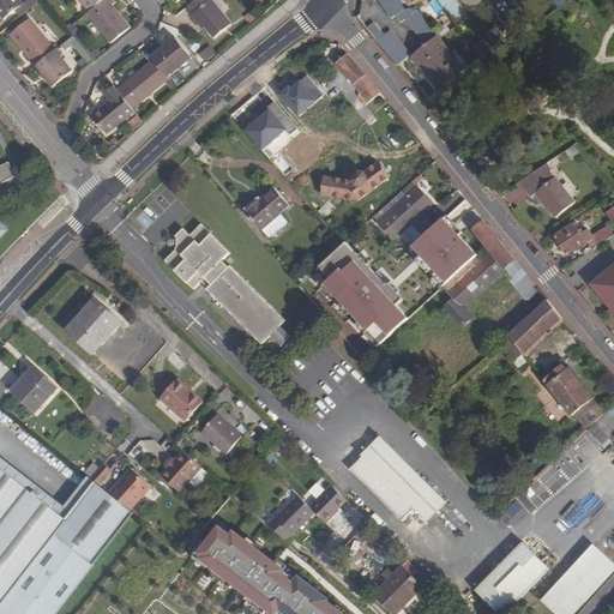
[(0,0),(0,16),(4,20),(16,11),(23,5),(22,2),(19,0),(0,0)]
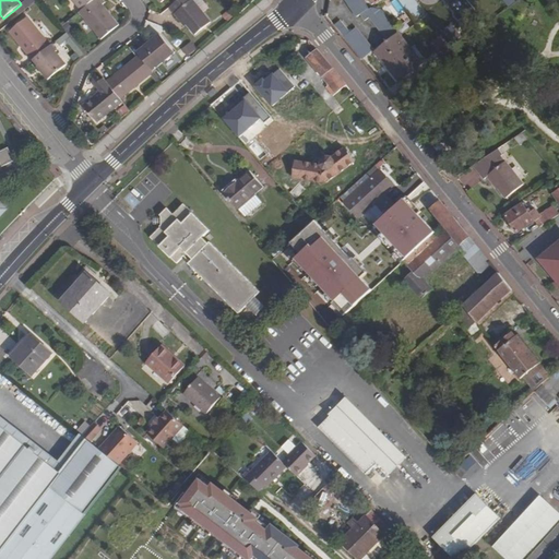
[(22,0),(20,2),(21,4),(14,10),(19,15),(37,0),(22,0)]
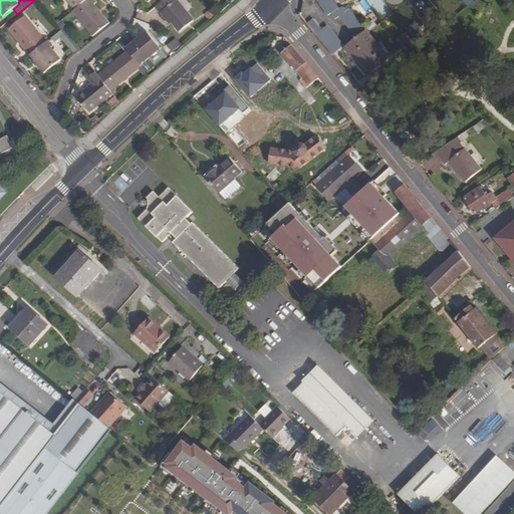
[(66,0),(74,10),(86,0),(66,0)]
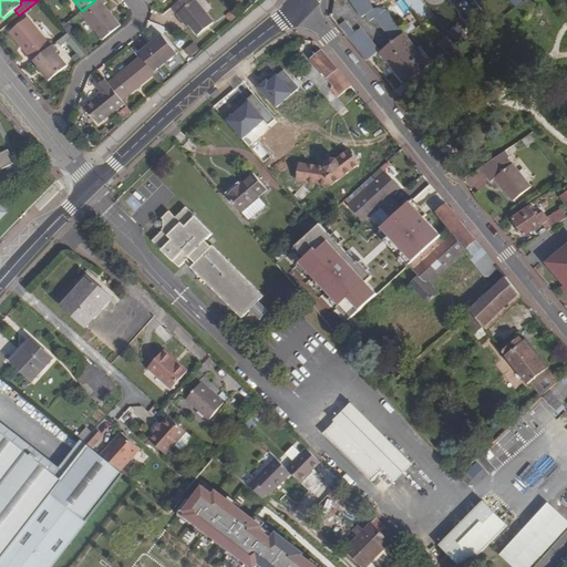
[(121,26),(104,4),(106,2),(104,0),(95,0),(82,11),(80,13),(102,41),(121,26)]
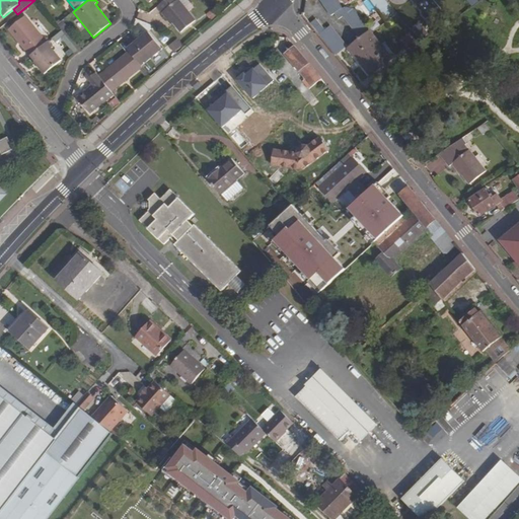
[(180,33),(196,20),(178,0),(165,0),(157,7),(169,22),(170,20),(173,23),(180,33)]
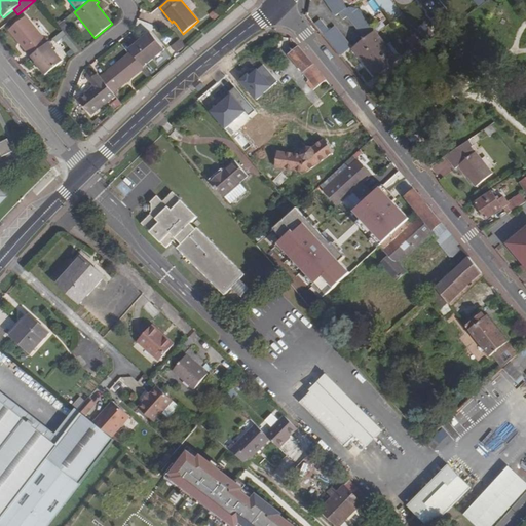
[(349,7),(347,8),(341,0),(325,0),(335,16),(339,13),(343,20),(347,16),(364,37),(375,29),(359,9),(349,7)]
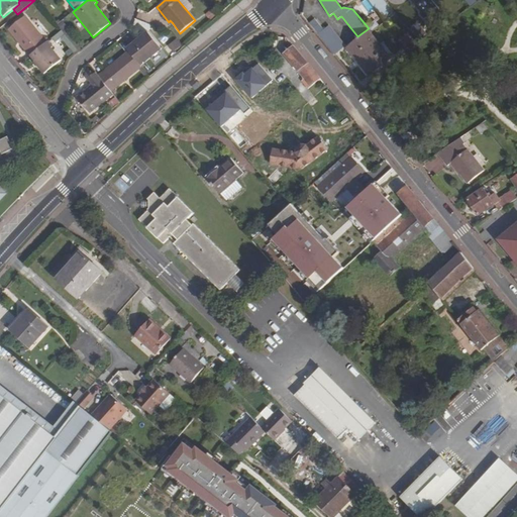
[(369,0),(386,22),(396,15),(384,0),(341,0),(345,5),(351,0),(369,0)]
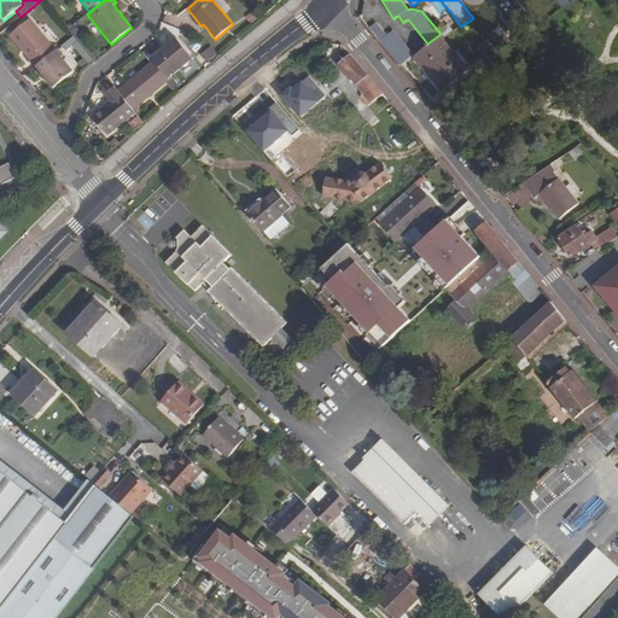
[(30,19),(11,36),(36,68),(36,66),(56,51),(30,19)]
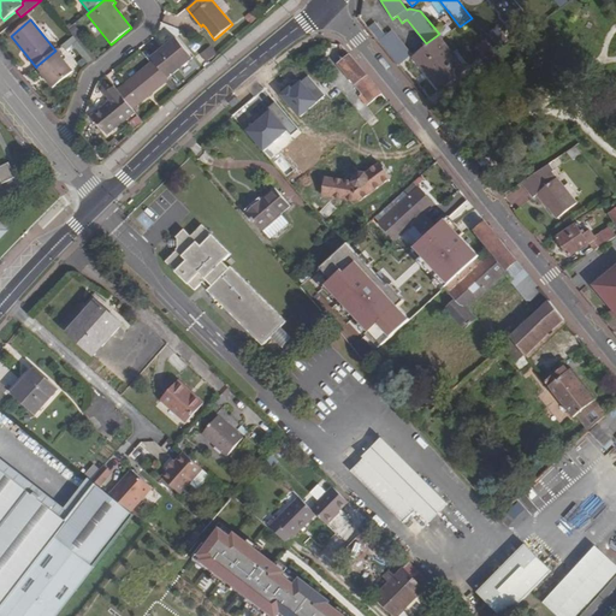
[(375,23),(368,30),(378,43),(380,41),(386,36),(375,23)]
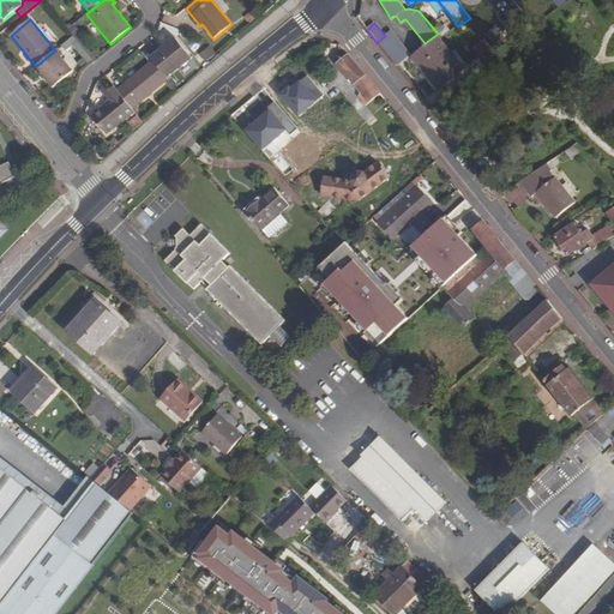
[(488,32),(497,47),(506,41),(497,26),(488,32)]
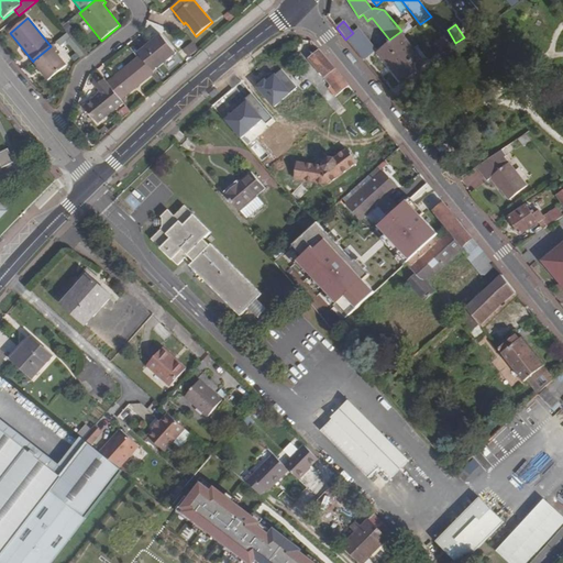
[(348,37),(365,59),(377,51),(359,29),(353,33),(348,37)]
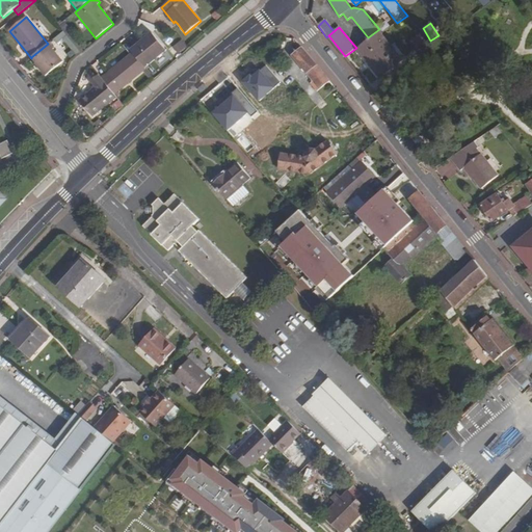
[(61,43),(76,55),(82,47),(63,30),(54,42),(59,46),(61,43)]
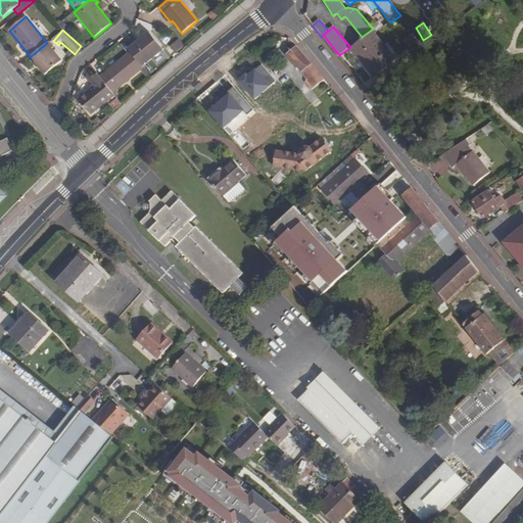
[(143,66),(163,49),(150,33),(129,49),(131,52),(143,66)]
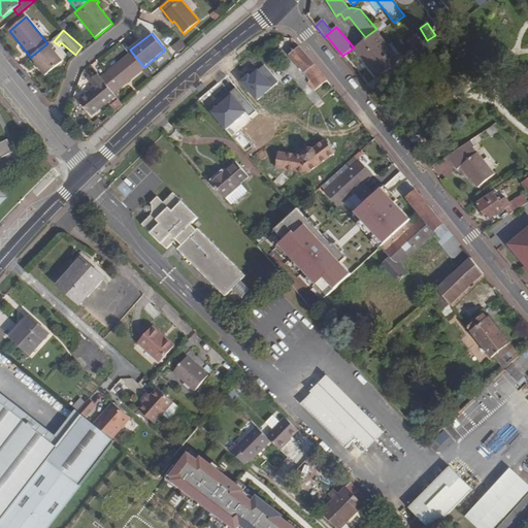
[(398,61),(376,33),(356,50),(378,76),(398,61)]
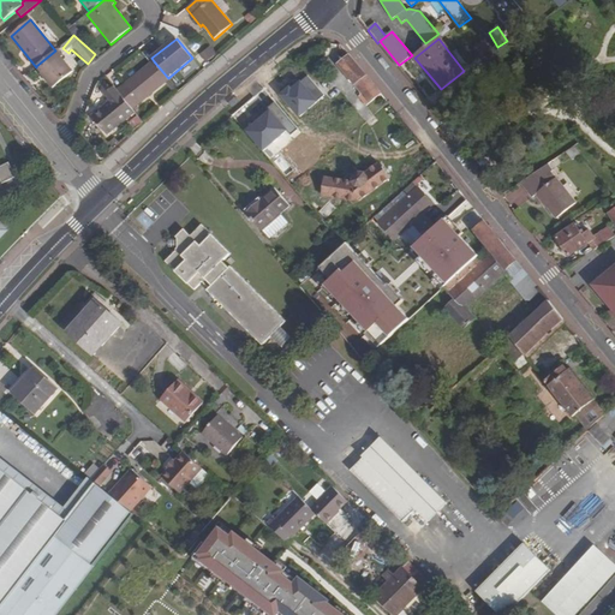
[(491,45),(478,54),(487,65),(499,54),(491,45)]
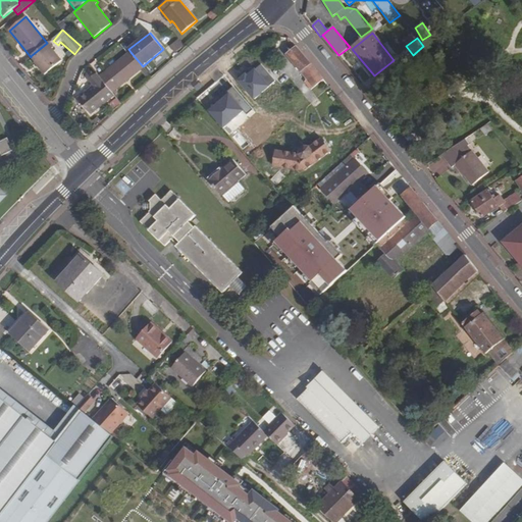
[(174,52),(185,47),(180,40),(171,45),(174,52)]
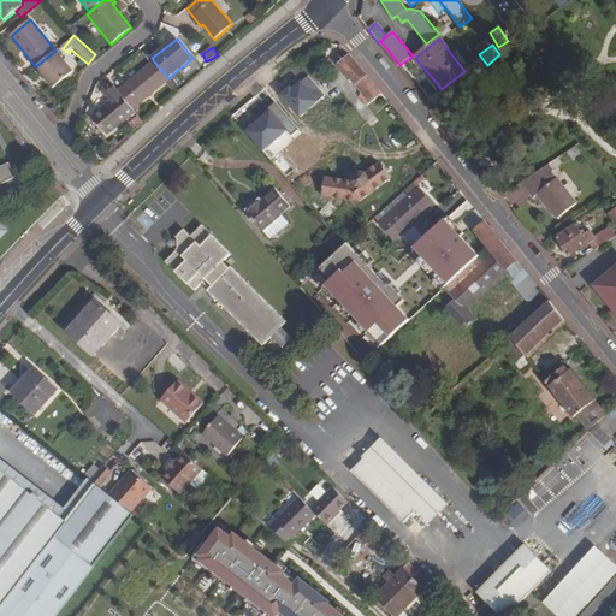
[(55,51),(36,66),(42,73),(54,88),(73,72),(61,58),(63,55),(57,49),(55,51)]
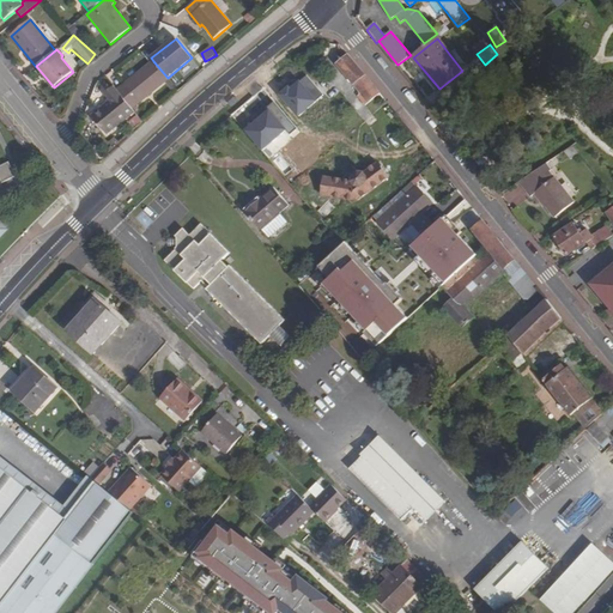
[(365,105),(381,93),(349,54),(337,65),(360,93),(358,96),(365,105)]
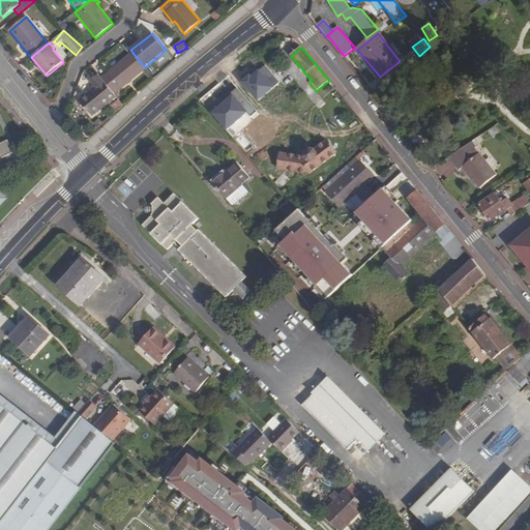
[(165,55),(168,60),(175,54),(172,49),(165,55)]
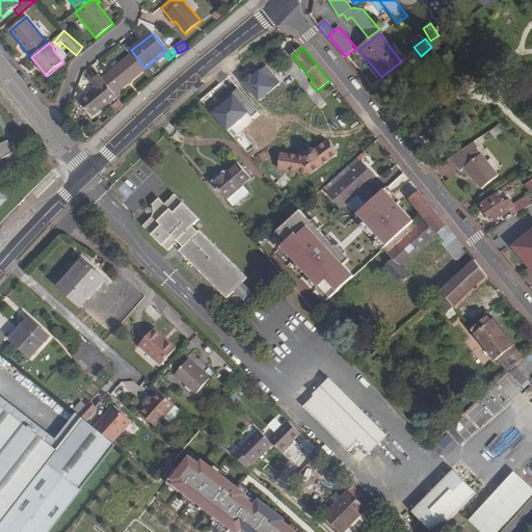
[(133,53),(102,79),(114,95),(145,69),(145,68),(133,53)]
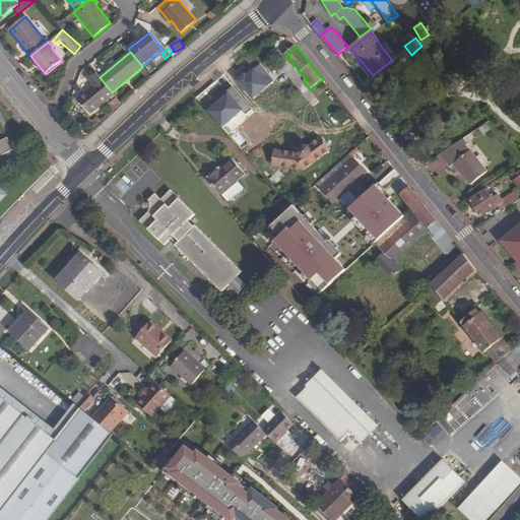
[(96,73),(88,80),(92,85),(78,99),(91,114),(114,95),(112,92),(100,77),(96,73)]
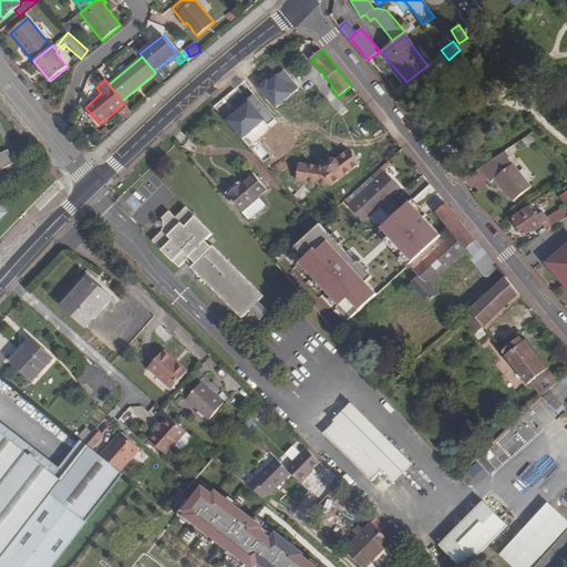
[(132,113),(127,106),(121,112),(126,119),(132,113)]
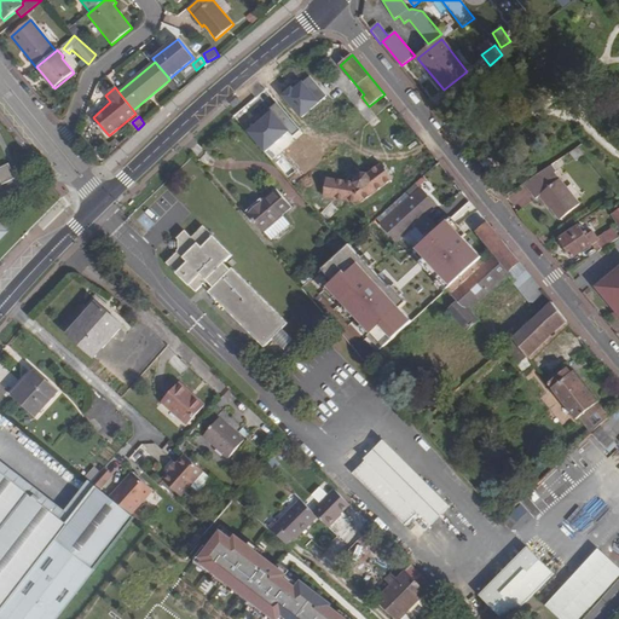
[(10,163),(0,168),(0,180),(3,185),(17,178),(10,163)]
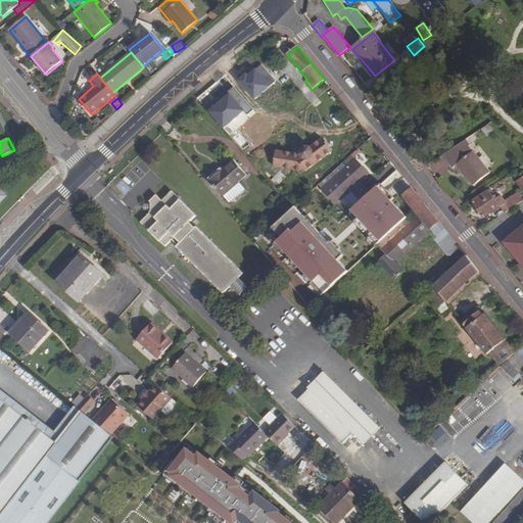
[(305,172),(332,152),(322,138),(312,147),(306,146),(301,149),(300,154),(285,151),(282,169),(305,172)]
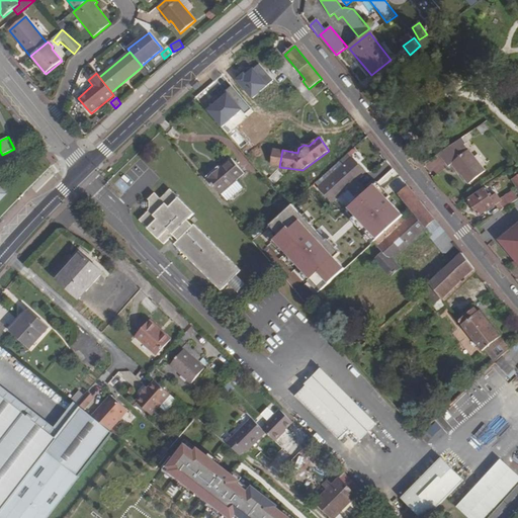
[(486,171),(460,139),(438,154),(448,166),(452,164),(468,184),(486,171)]
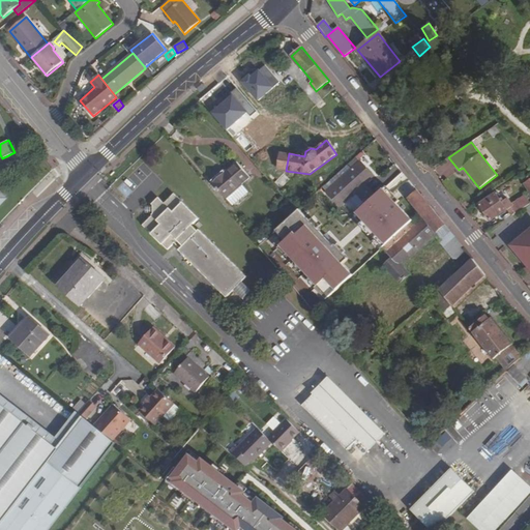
[(277,169),(286,171),(289,153),(281,152),(277,169)]
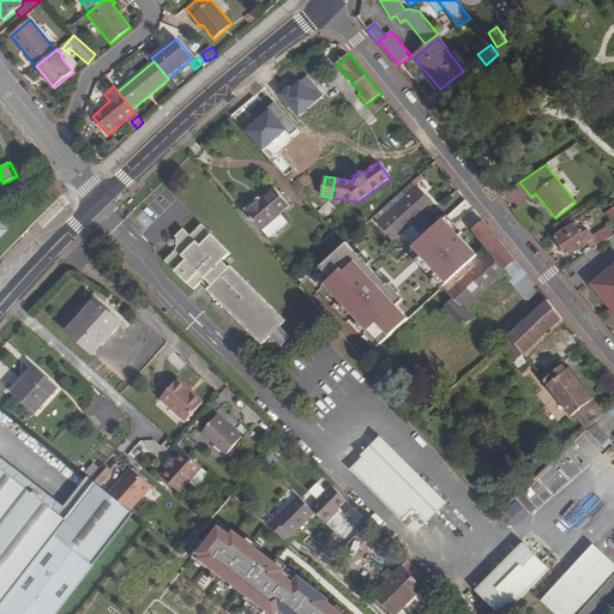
[(374,217),(379,223),(417,187),(414,182),(374,217)]
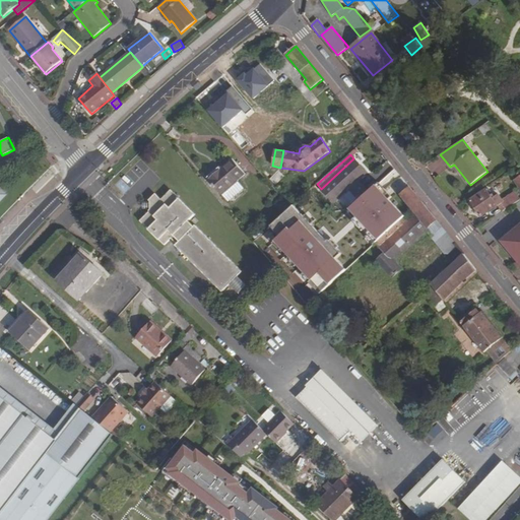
[(359,181),(362,184),(374,173),(359,156),(354,159),(368,173),(359,181)]
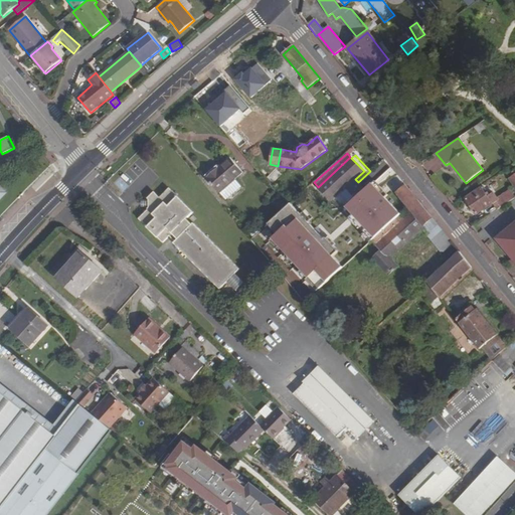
[(434,171),(443,164),(436,156),(427,163),(434,171)]
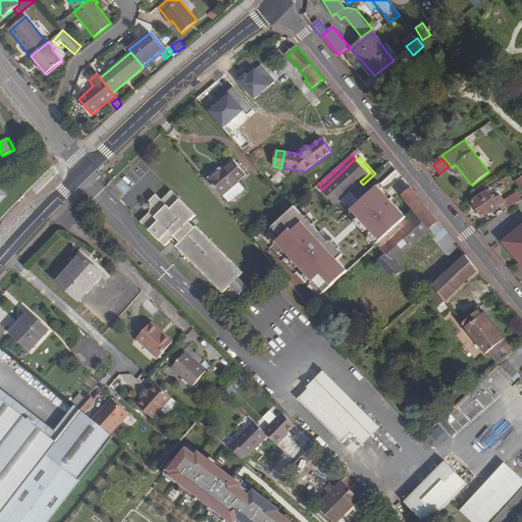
[(356,160),(355,159),(322,190),(335,204),(352,190),(362,201),(370,192),(363,185),(360,181),(369,173),(356,160)]
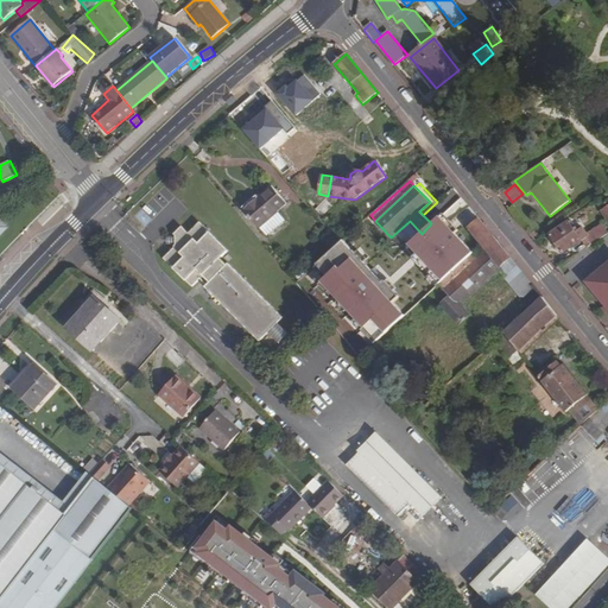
[(278,213),(287,204),(272,187),(255,201),(254,198),(241,209),(259,228),(260,228),(267,236),(285,220),(278,213)]
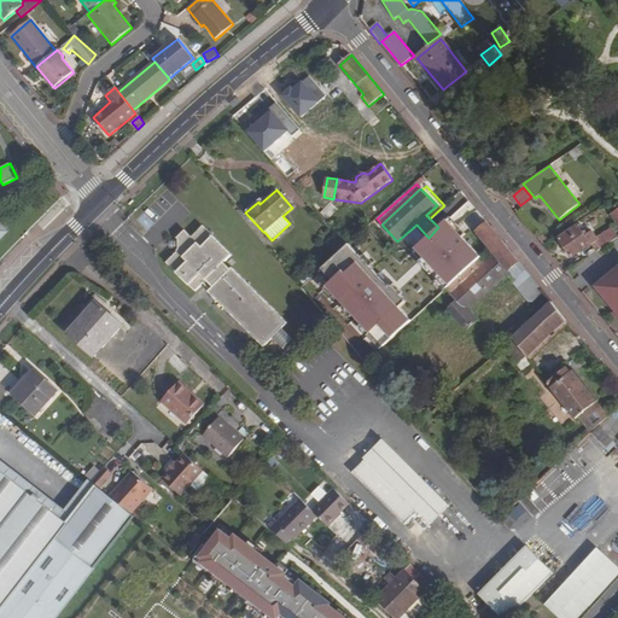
[(495,254),(490,257),(467,233),(450,216),(438,227),(429,238),(413,254),(453,293),(459,299),(447,309),(467,331),(478,320),(468,308),(506,274),(509,270),(495,254)]
